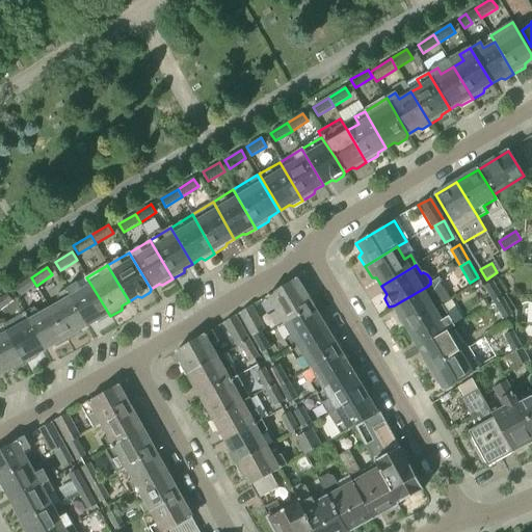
[(36,286),(31,277),(16,288),(21,296),(36,286)]
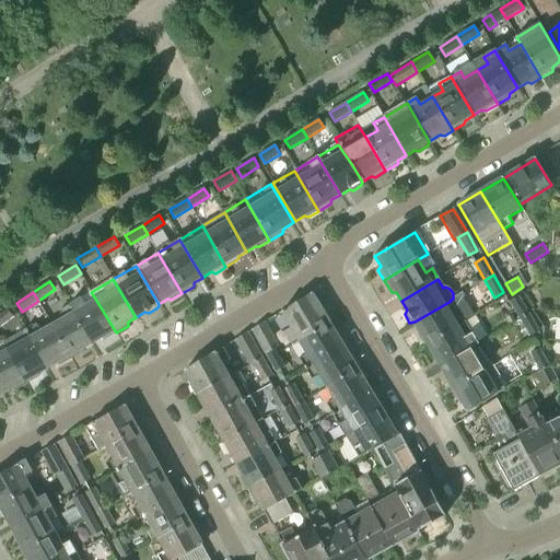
[(95,299),(91,292),(69,305),(82,326),(93,343),(101,339),(105,340),(116,333),(95,299)]
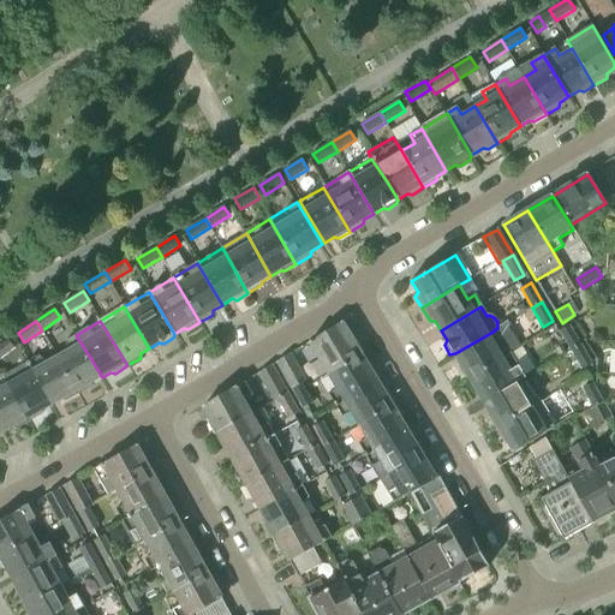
[(308,344),(327,375),(363,353),(357,344),(354,342),(342,322),(308,344)]
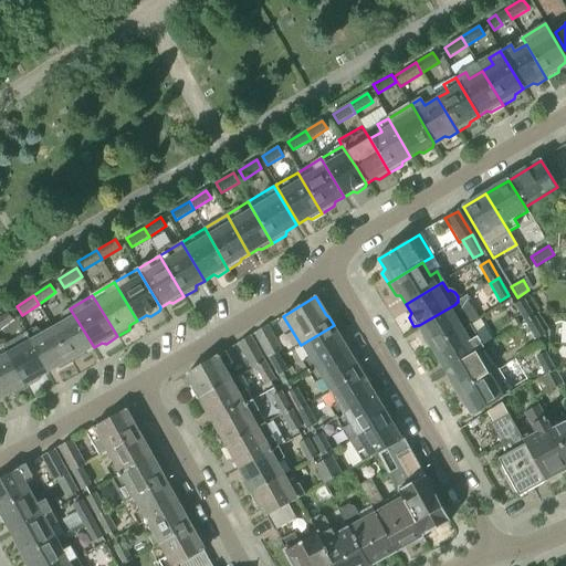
[(456,304),(419,325),(425,336),(422,341),(429,349),(462,329),(462,328),(477,320),(468,302),(470,300),(468,296),(456,304)]
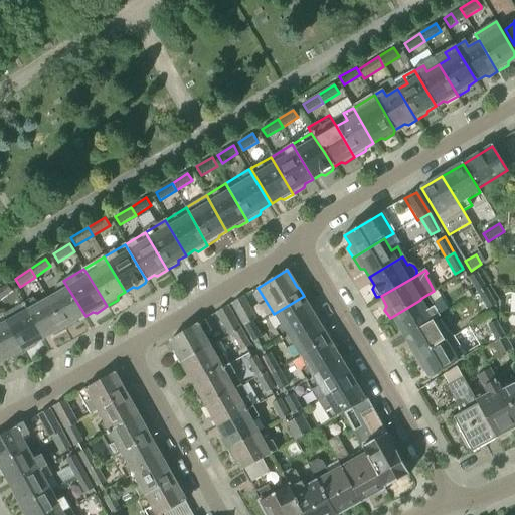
[(478,294),(487,288),(478,272),(469,278),(478,294)]
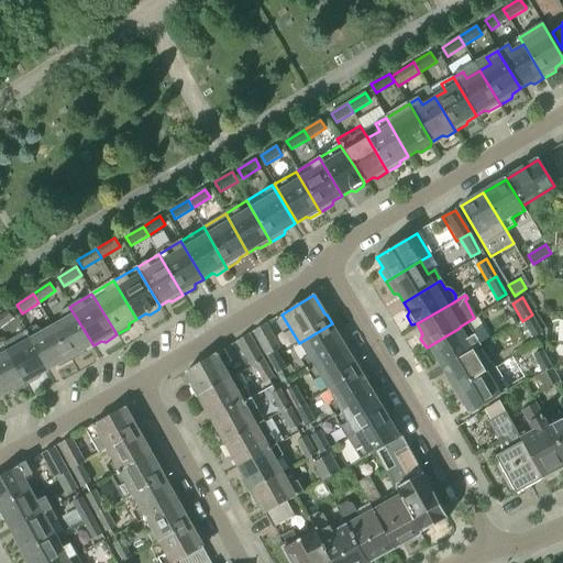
[(83,328),(69,307),(46,321),(47,321),(72,362),(83,354),(84,351),(94,345),(83,328)]
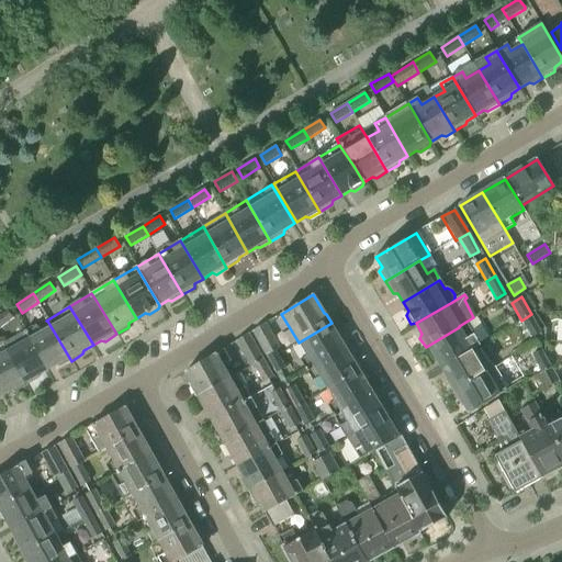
[(0,328),(13,318),(7,310),(0,315),(0,328)]
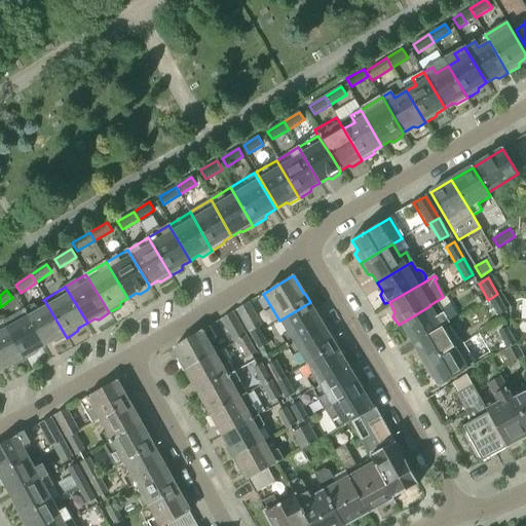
[(508,310),(497,294),(488,300),(498,315),(508,310)]
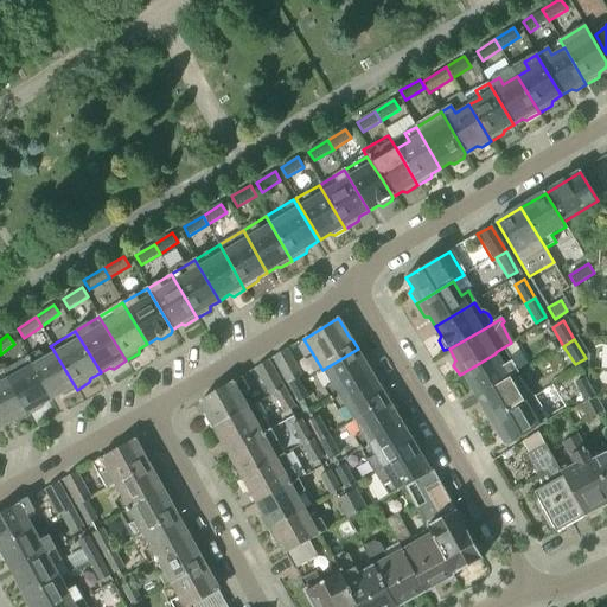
[(27,360),(52,402),(62,396),(64,397),(77,390),(51,346),(27,360)]
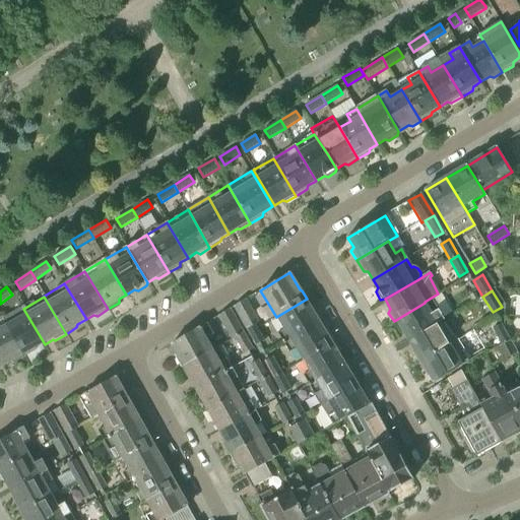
[(307,299),(276,317),(283,329),(277,333),(283,342),(319,321),(313,312),(314,310),(307,299)]
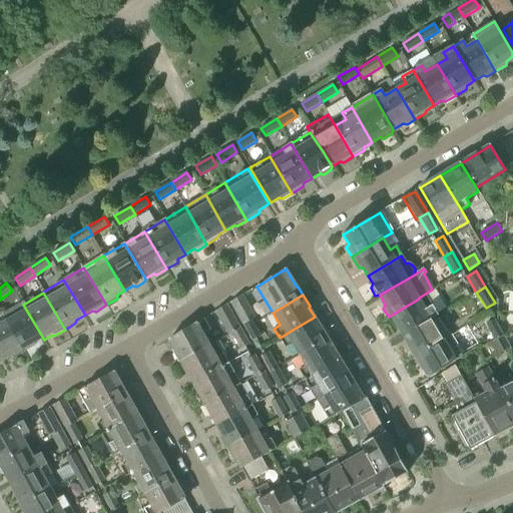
[(426,295),(419,299),(389,317),(395,329),(400,329),(404,336),(438,316),(426,295)]
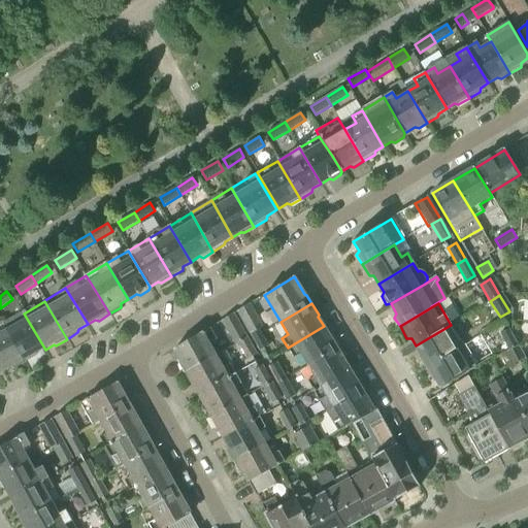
[(251,334),(259,329),(263,327),(250,304),(237,311),(251,334)]
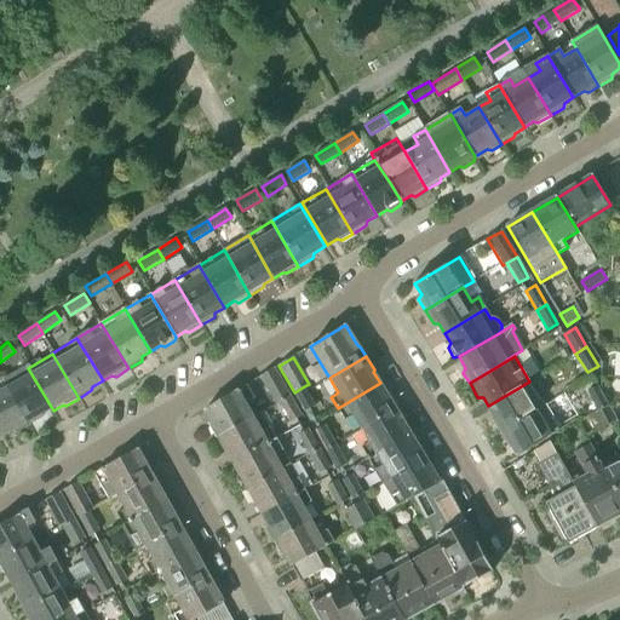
[(4,382),(30,425),(42,418),(44,415),(53,411),(28,368),(4,382)]
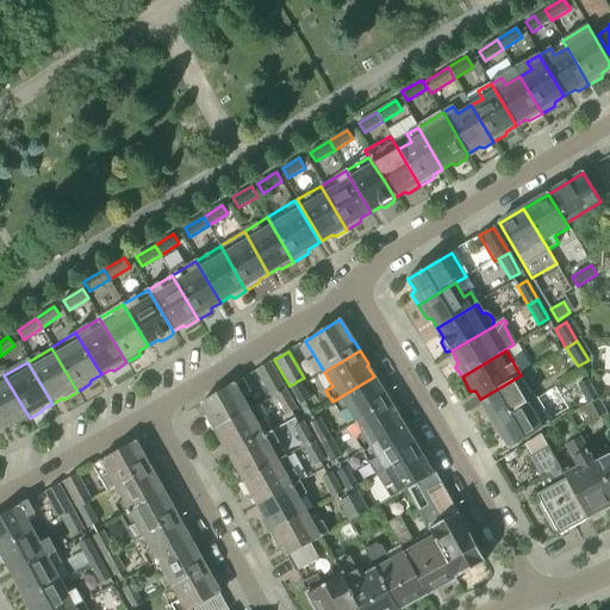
[(272,397),(274,396),(285,388),(269,363),(256,371),(272,397)]
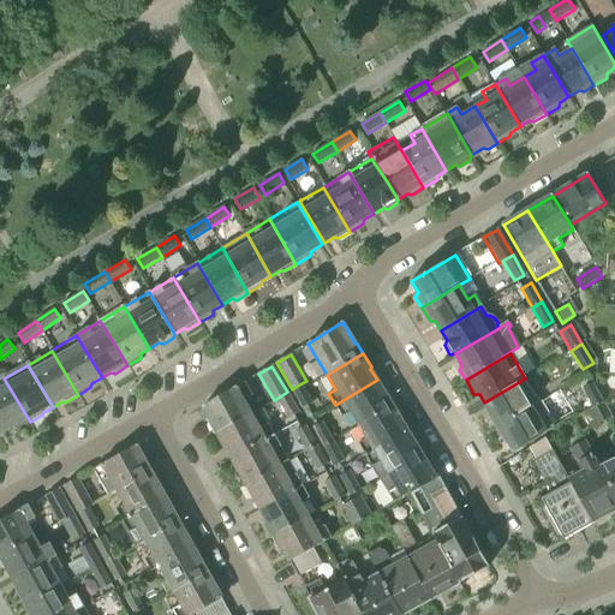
[(30,422),(4,378),(3,376),(0,377),(0,428),(3,433),(13,427),(17,428),(30,422)]
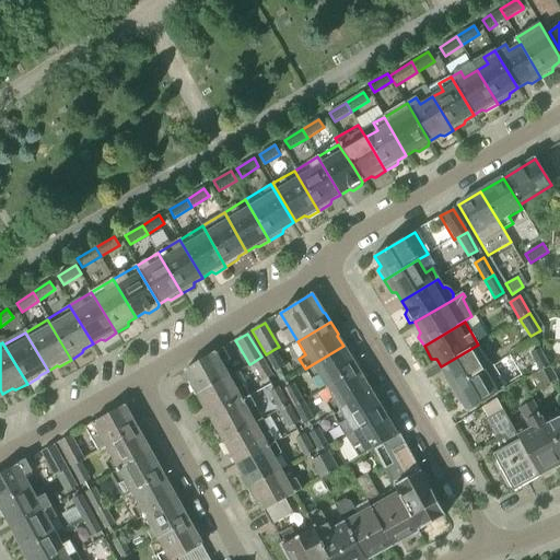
[(478,345),(441,366),(447,376),(444,381),(451,392),(485,371),(477,358),(485,353),(478,345)]
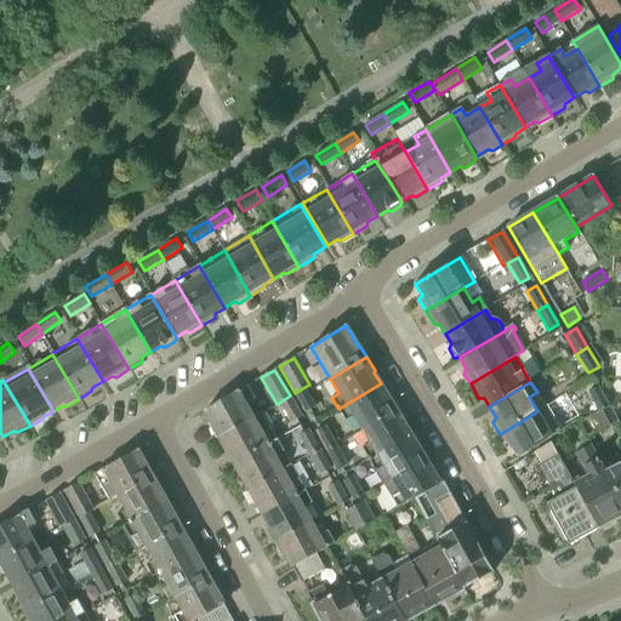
[(381,383),(339,409),(345,421),(352,416),(360,429),(397,408),(389,396),(388,396),(381,383)]
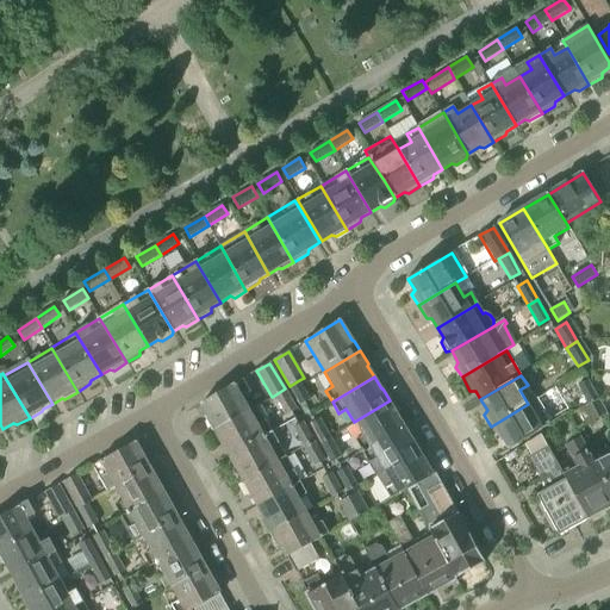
[(207,418),(213,431),(248,411),(241,397),(249,392),(242,379),(201,404),(209,416),(207,418)]
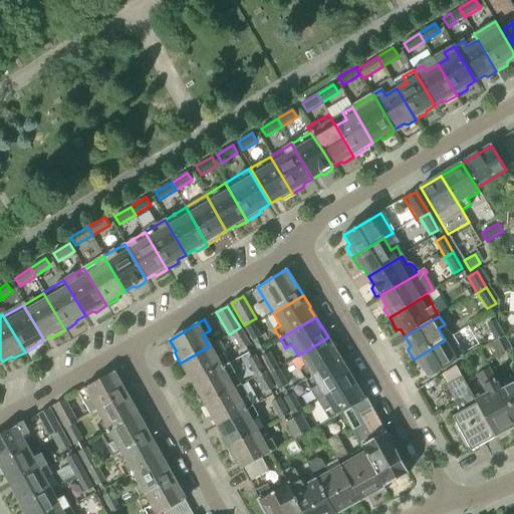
[(252,320),(244,325),(253,340),(261,335),(252,320)]
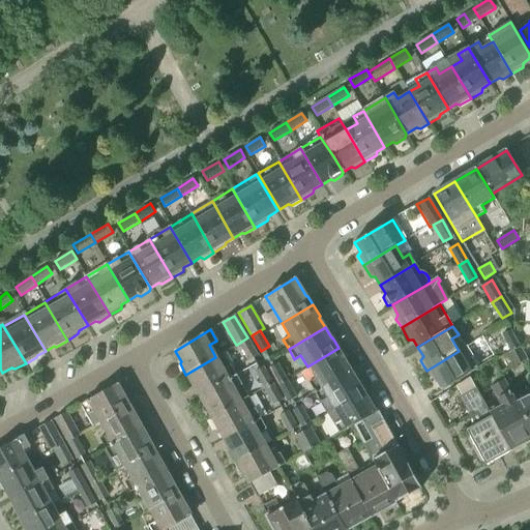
[(510,351),(520,346),(511,330),(502,334),(510,351)]
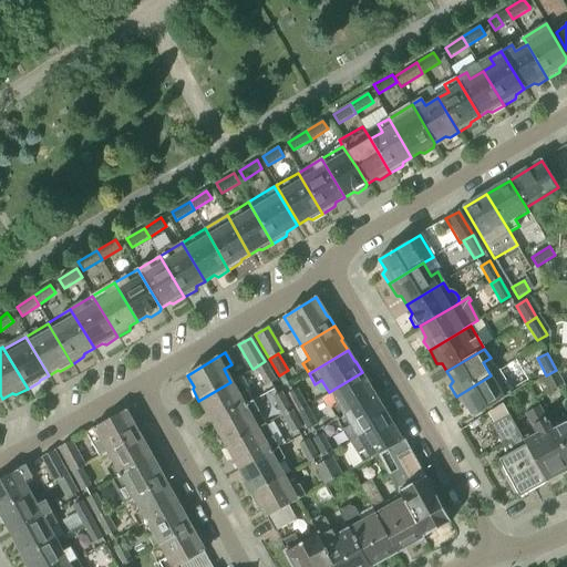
[(276,379),(265,361),(255,368),(266,385),(276,379)]
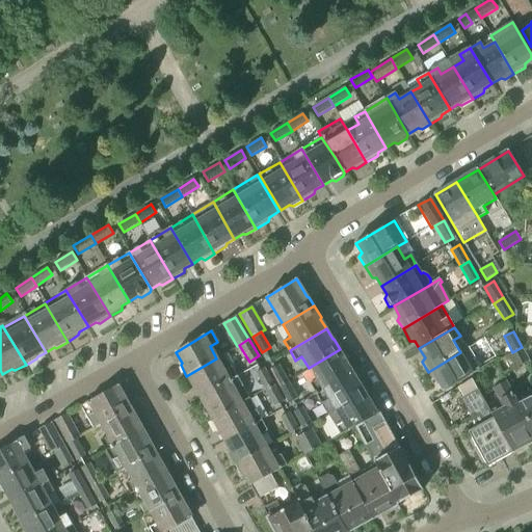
[(515,368),(530,361),(523,348),(508,355),(515,368)]
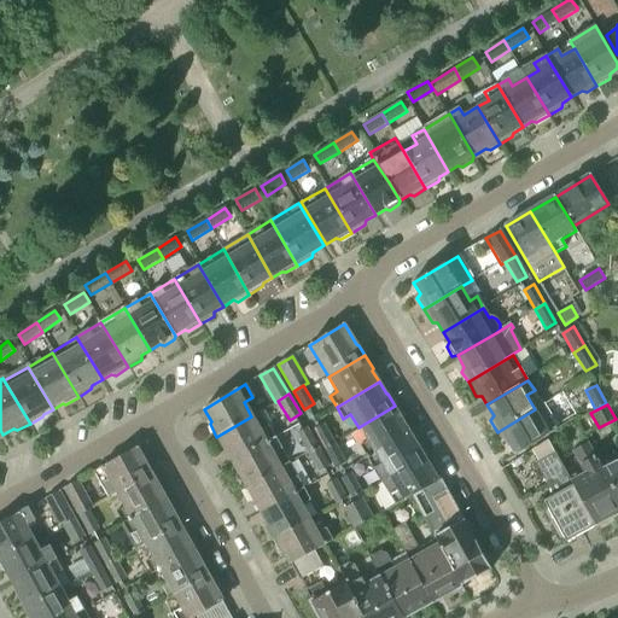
[(395,406),(359,427),(367,443),(361,447),(367,459),(410,435),(402,420),(402,418),(395,406)]
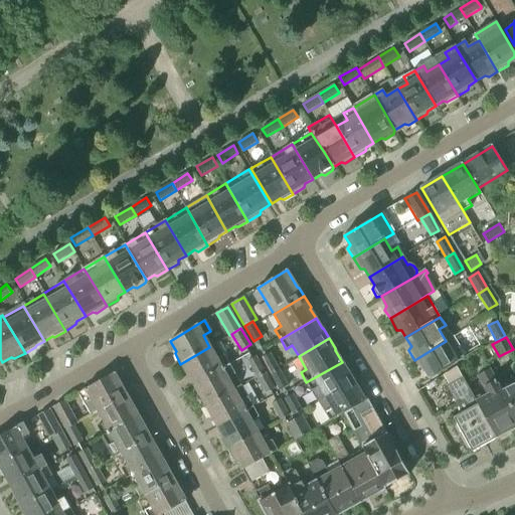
[(446,341),(414,360),(421,370),(425,370),(431,378),(465,358),(459,348),(453,352),(446,341)]
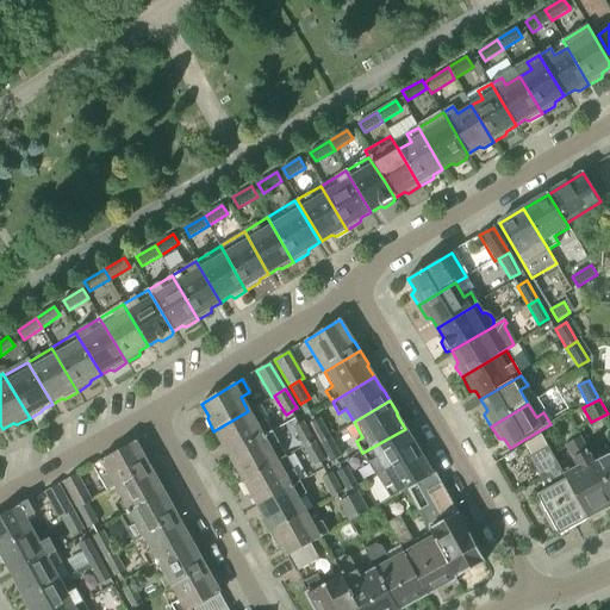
[(248,411),(213,431),(222,444),(225,446),(230,453),(271,429),(266,421),(256,427),(248,411)]
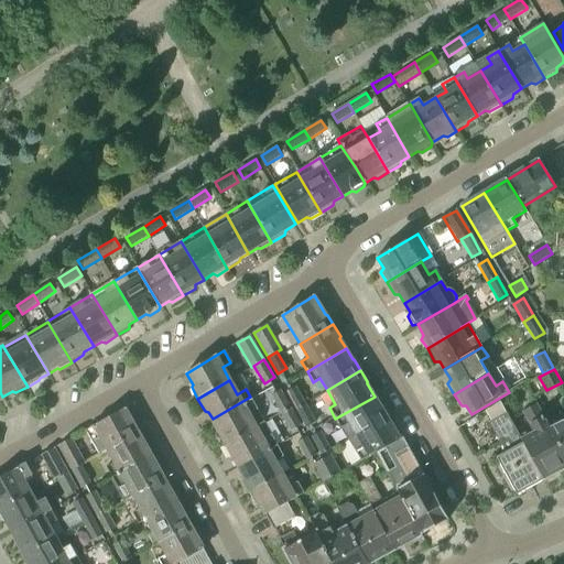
[(296,409),(305,404),(295,387),(286,391),(296,409)]
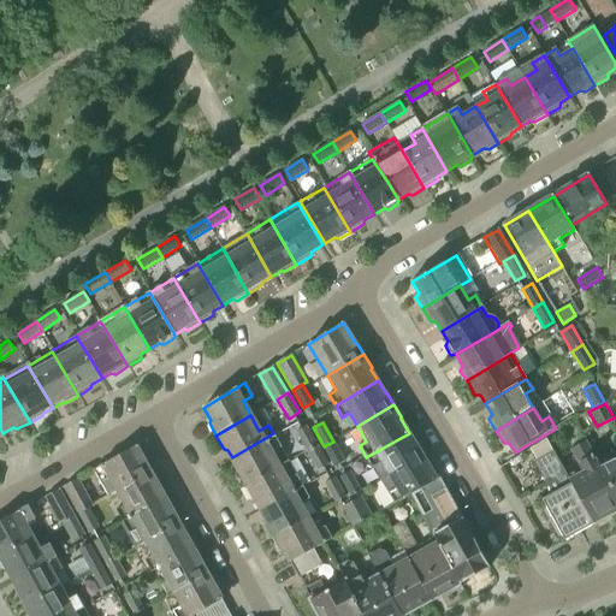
[(308,451),(318,445),(307,426),(297,432),(308,451)]
